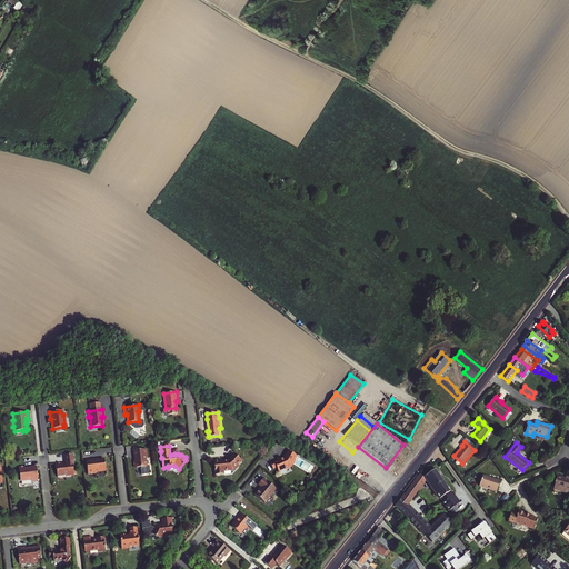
[(135,467),(135,468),(145,467),(143,458),(146,458),(145,449),(132,451),(133,461),(132,461),(133,467),(135,467)]
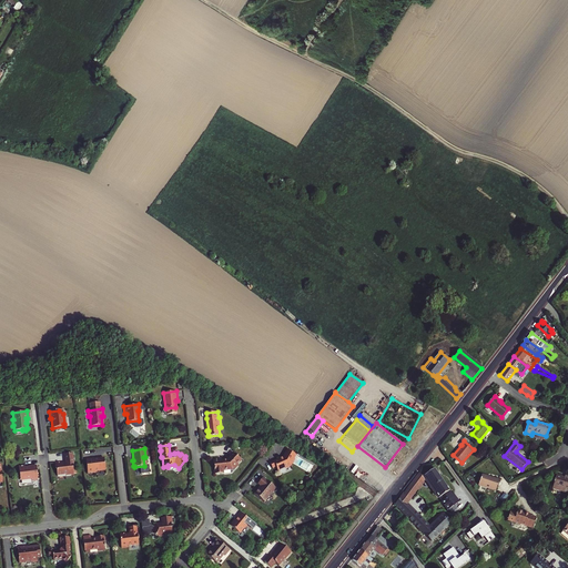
[(276,468),(290,452),(287,450),(283,457),(284,457),(283,458),(280,460),(279,459),(270,464),(272,469),(276,467),(276,468)]
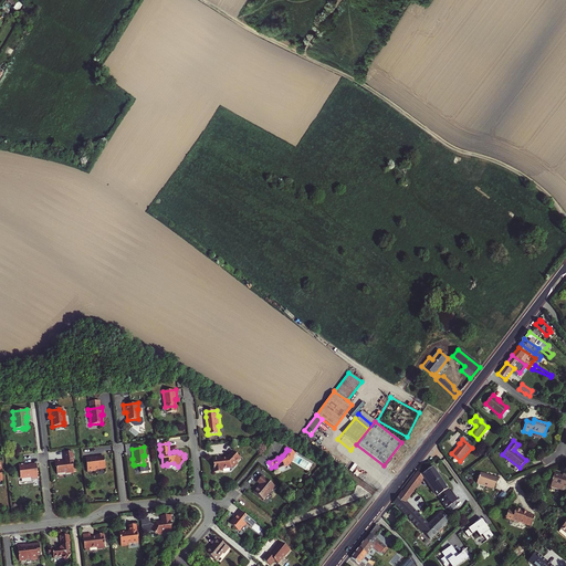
[(278,470),(284,467),(289,464),(290,465),(292,461),(292,460),(293,458),(295,454),(289,450),(275,467),(278,470)]
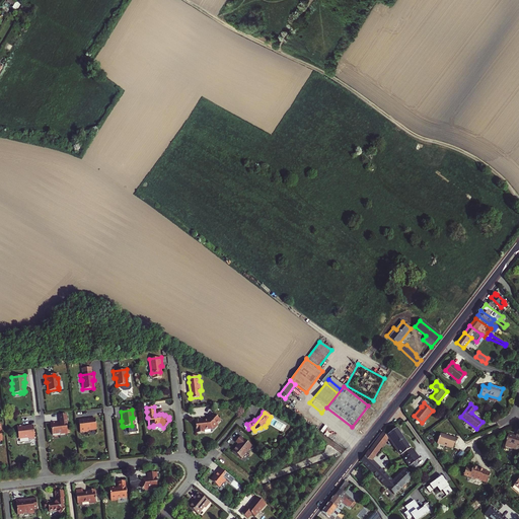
[(210,419),(208,421),(201,421),(201,420),(196,421),(197,433),(205,433),(204,430),(216,429),(218,427),(218,425),(217,424),(221,420),(213,414),(209,419),(210,419)]
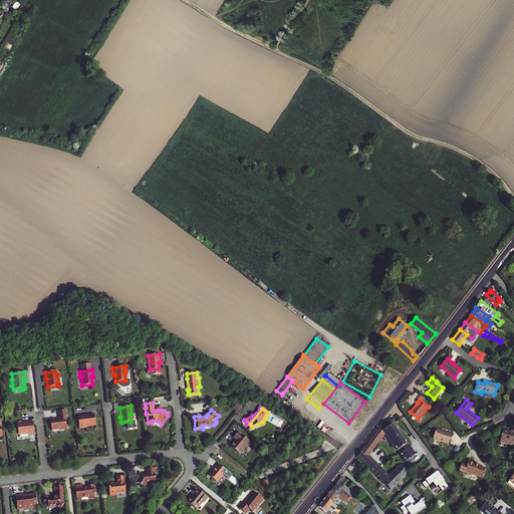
[(54,419),(48,419),(49,426),(50,426),(50,430),(58,430),(58,431),(63,430),(63,429),(65,429),(64,419),(65,419),(64,411),(57,412),(58,419),(55,419),(54,419)]
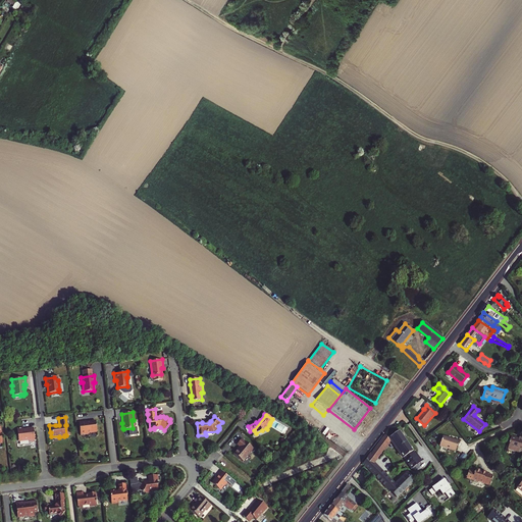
[(95,431),(95,421),(85,422),(85,421),(77,421),(79,433),(82,433),(82,434),(86,434),(88,432),(95,431)]
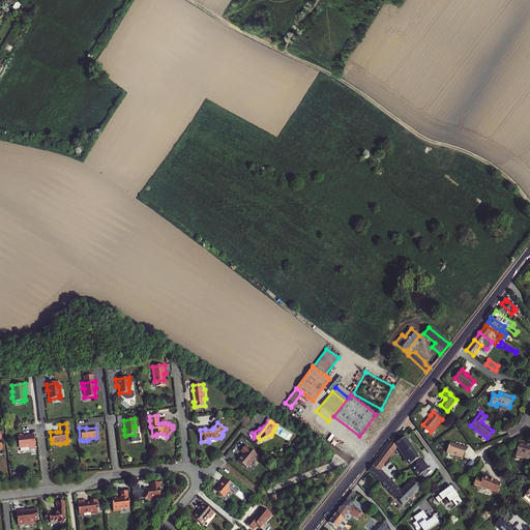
[(33,447),(32,435),(26,435),(26,436),(22,437),(22,435),(16,435),(18,448),(27,447),(27,448),(29,447),(29,448),(32,448),(33,447)]
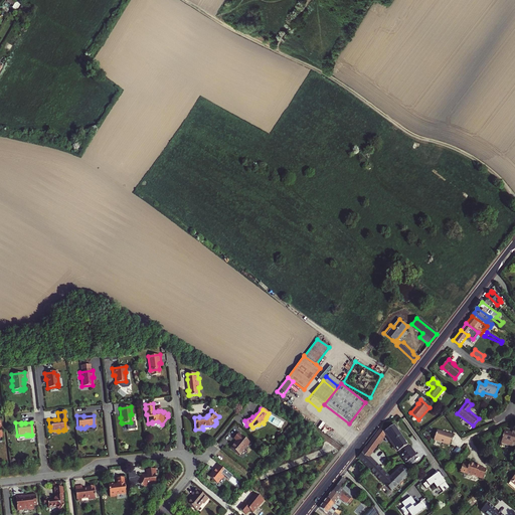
[(384,431),(398,451),(399,451),(401,455),(406,463),(415,456),(407,444),(408,444),(394,424),(384,431)]
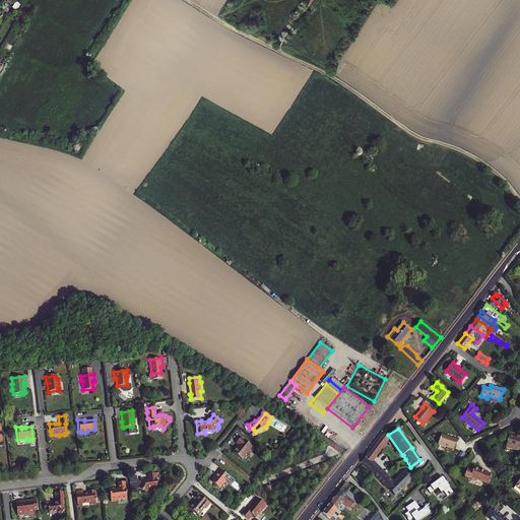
[(387,489),(395,496),(412,478),(413,478),(411,476),(405,470),(393,482),(373,462),(372,460),(374,457),(388,439),(387,437),(386,437),(383,433),(362,461),(387,488),(387,489)]
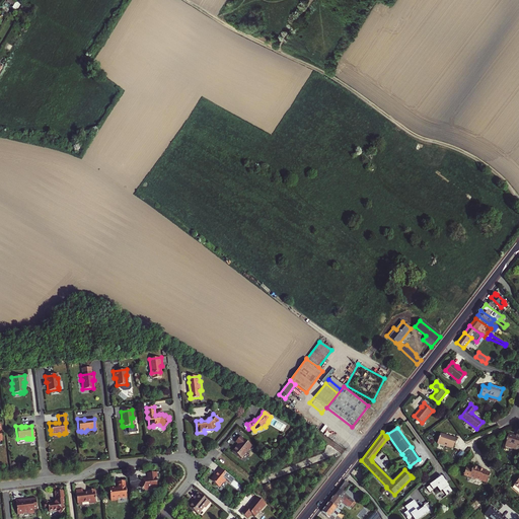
[(452,447),(455,438),(440,433),(437,442),(452,447)]
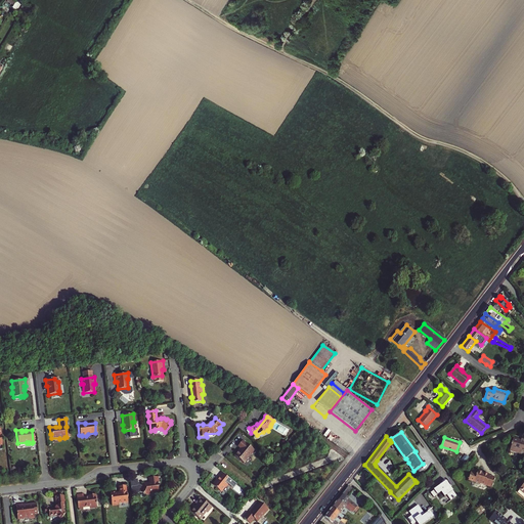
[(391,442),(393,444),(403,460),(405,459),(391,438),(390,440),(391,442)]
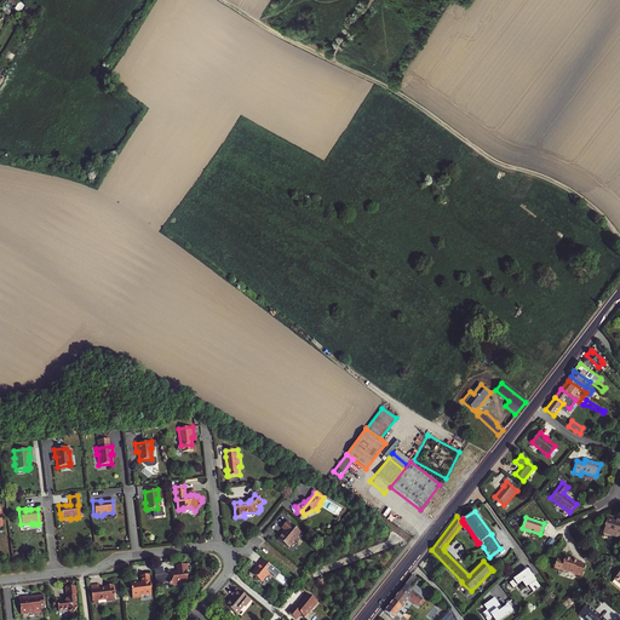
[(619,521),(615,520),(615,523),(607,521),(602,534),(619,539),(619,537),(619,521)]
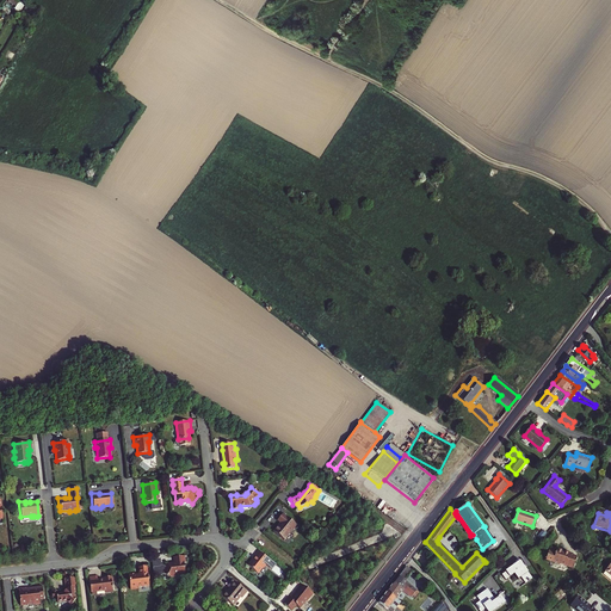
[(297,525),(283,514),(278,520),(281,523),(282,524),(279,525),(278,525),(273,531),(284,539),(297,525)]
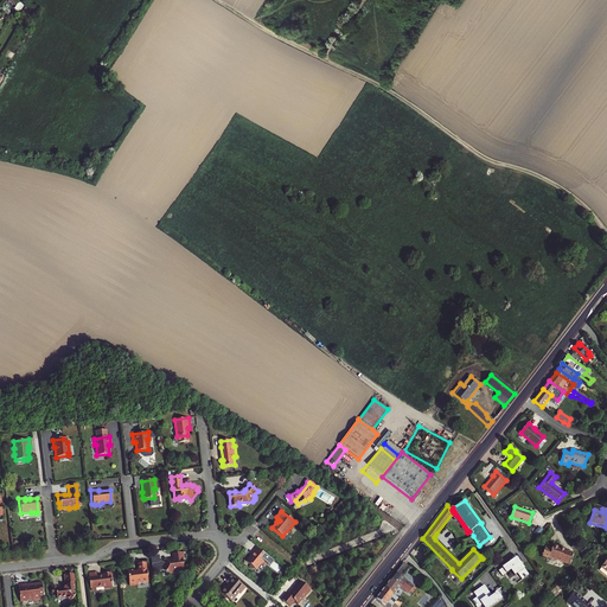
[(453,512),(436,534),(434,537),(435,540),(455,515),(453,512)]
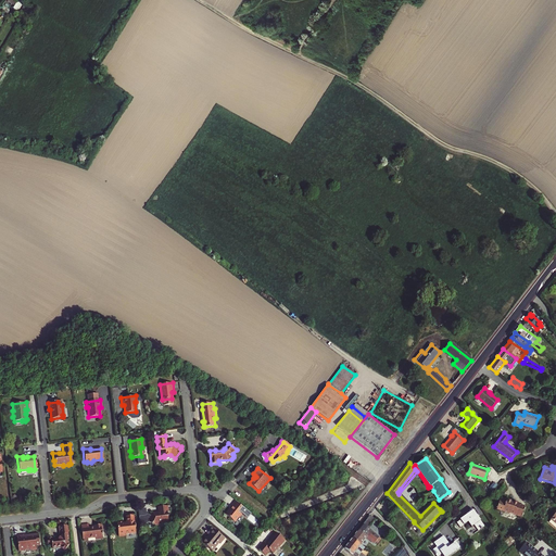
[(496,510),(521,518),(525,507),(517,505),(516,508),(512,507),(513,503),(506,501),(505,503),(505,504),(498,503),(496,510)]
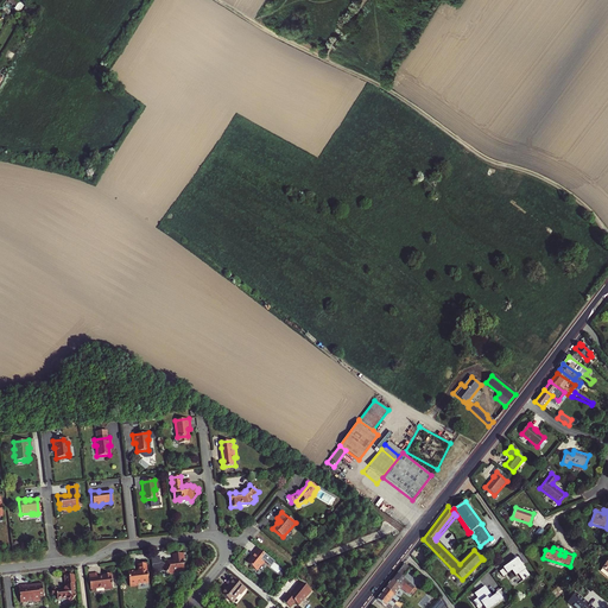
[(268,567),(273,561),(258,549),(254,553),(255,555),(253,557),(252,556),(247,563),(257,571),(263,564),(264,565),(265,563),(268,567)]
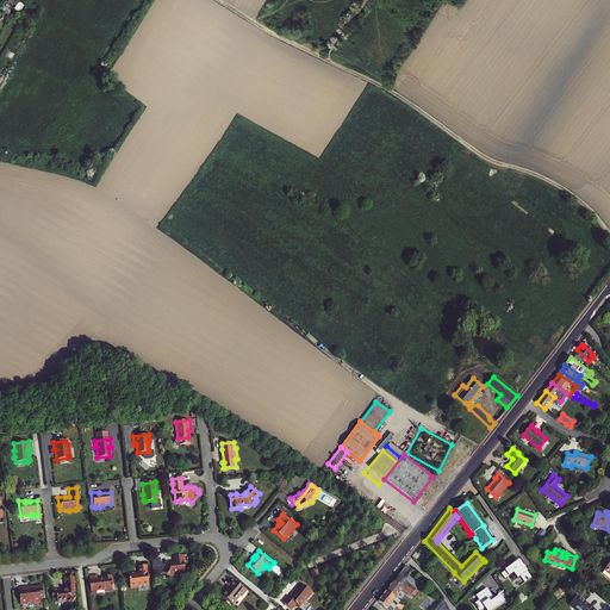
[(175,564),(167,565),(166,570),(165,568),(162,574),(173,578),(174,574),(185,573),(184,556),(174,556),(175,564)]
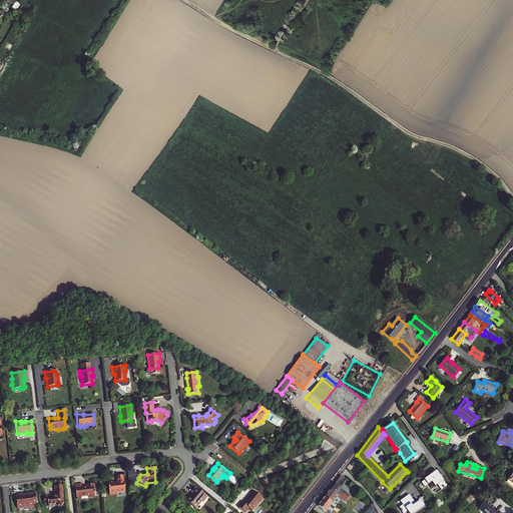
[(437,485),(441,490),(443,488),(444,489),(445,488),(445,487),(447,486),(435,470),(432,472),(433,473),(424,480),(425,480),(421,483),(425,487),(432,482),(435,486),(437,485)]
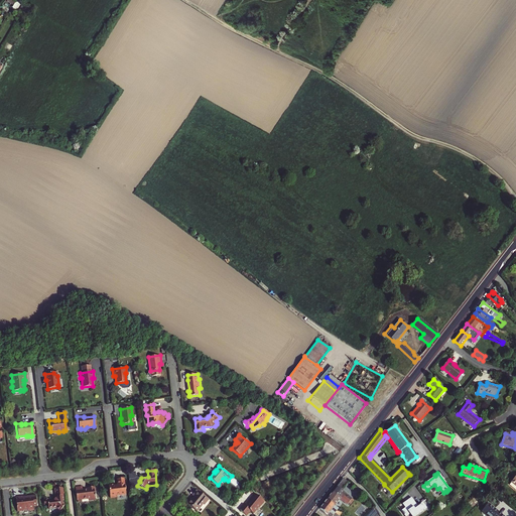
[(118,486),(114,486),(114,485),(110,486),(110,487),(109,487),(110,498),(117,497),(117,496),(126,495),(125,489),(126,489),(126,482),(125,483),(124,478),(117,479),(118,486)]
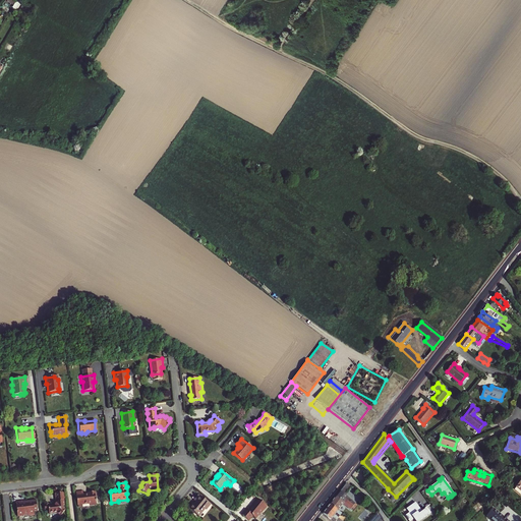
[(83,491),(75,493),(77,506),(78,506),(78,507),(82,507),(82,505),(90,504),(90,506),(96,505),(96,502),(97,502),(95,498),(96,498),(96,493),(95,493),(89,493),(89,495),(83,495),(83,491)]
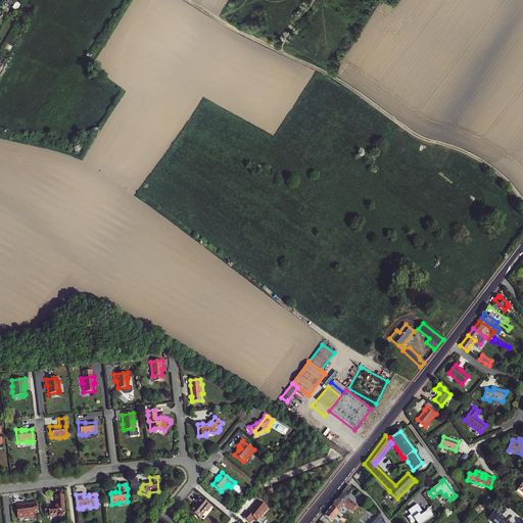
[(65,512),(63,511),(63,508),(64,508),(63,494),(55,495),(56,505),(54,508),(49,508),(49,507),(44,507),(44,508),(53,515),(57,515),(61,518),(65,512)]
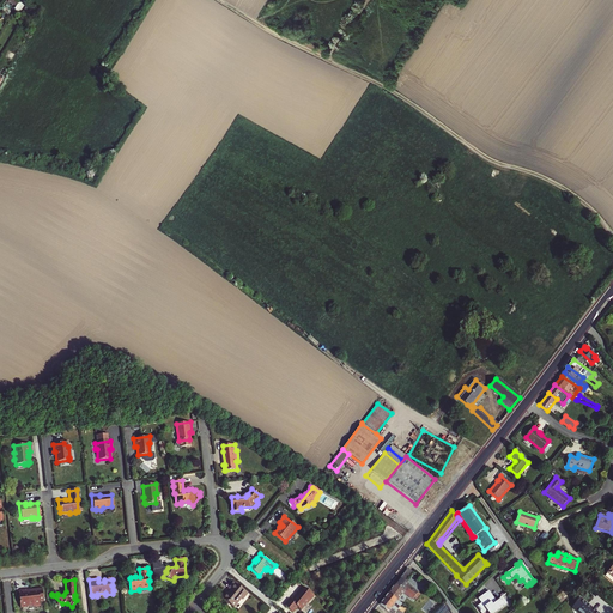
[(228,594),(226,594),(223,599),(234,608),(241,599),(242,600),(248,594),(234,583),(228,589),(230,592),(228,594)]
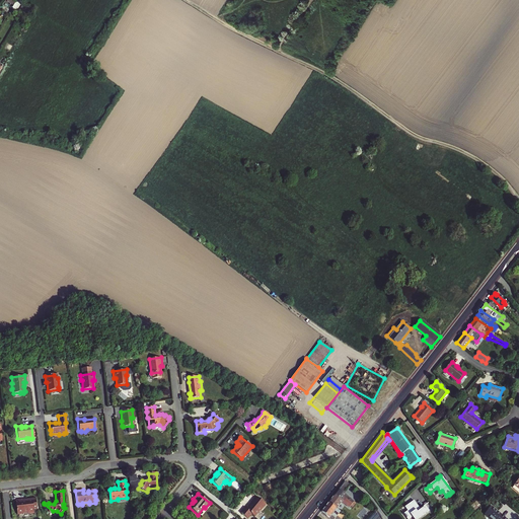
[(347,503),(353,501),(347,496),(345,498),(342,495),(340,498),(335,494),(328,502),(337,508),(342,502),(346,505),(347,503)]
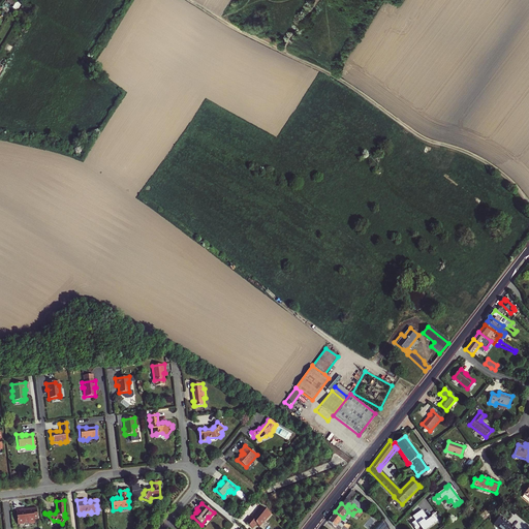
[(245,523),(252,528),(255,524),(259,526),(265,520),(266,520),(269,517),(269,516),(270,514),(260,505),(256,510),(256,511),(257,511),(255,514),(254,514),(251,518),(249,517),(245,523)]
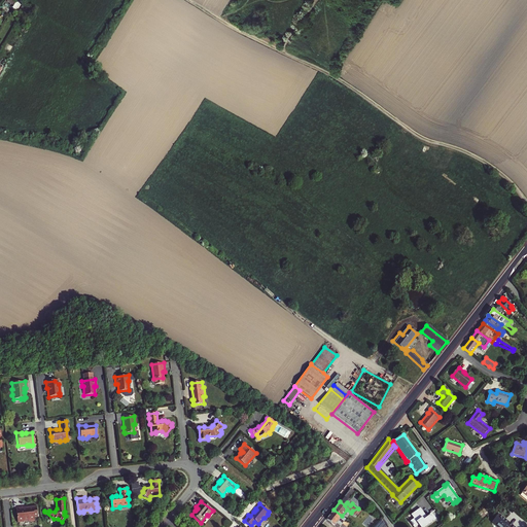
[(35,517),(38,516),(36,506),(29,506),(29,508),(25,508),(25,507),(24,507),(16,507),(18,522),(24,522),(24,521),(29,520),(29,522),(35,521),(35,517)]
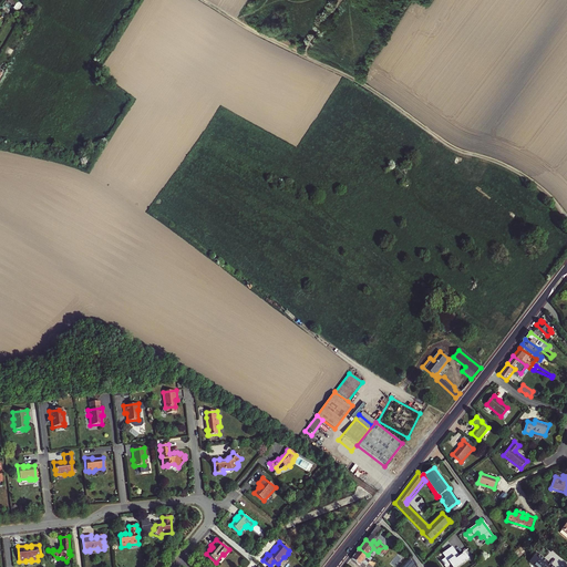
[(452,547),(442,555),(445,558),(441,562),(444,566),(447,566),(451,565),(451,566),(456,566),(468,558),(464,553),(459,556),(452,547)]
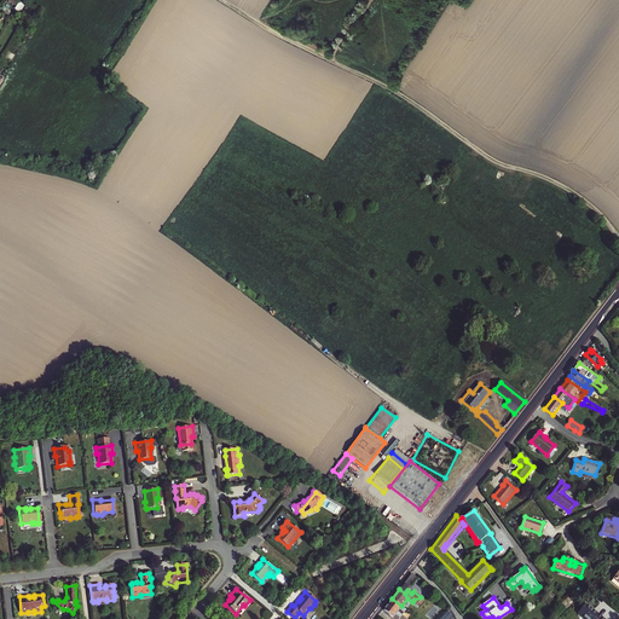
[(392,599),(388,605),(401,615),(406,609),(401,606),(392,599)]
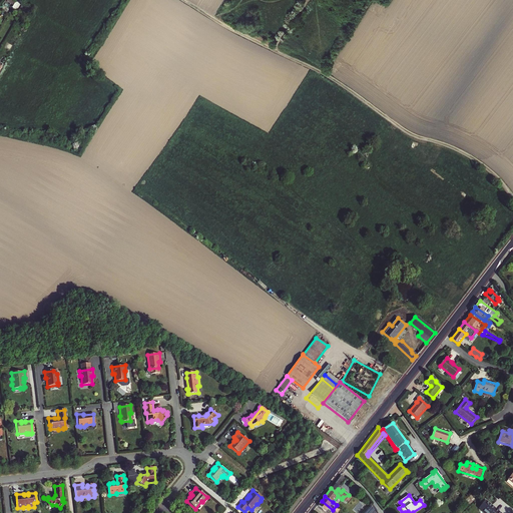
[(486,512),(492,512),(496,509),(486,500),(480,507),(486,512)]
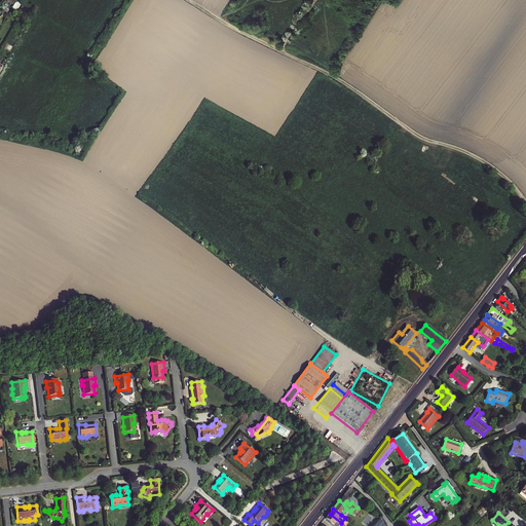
[(338,525),(341,523),(330,514),(326,518),(332,523),(335,525),(338,525)]
